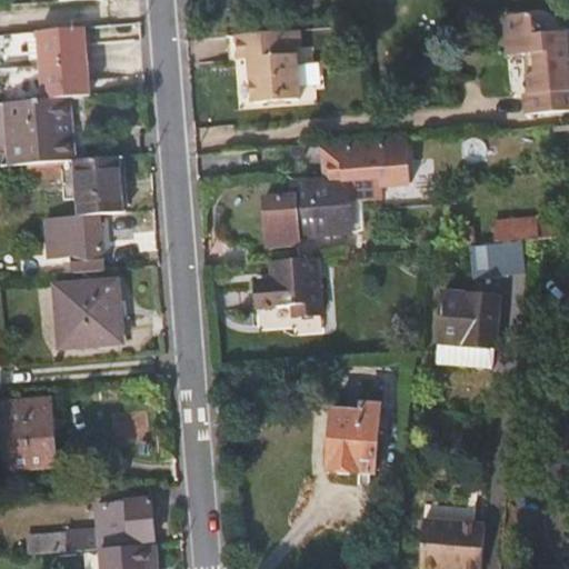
[(535,9),(506,12),(509,43),(510,53),(528,51),(536,50),(538,70),(530,71),(531,88),(527,89),(528,110),(568,105),(568,46),(567,26),(537,29),(535,9)]
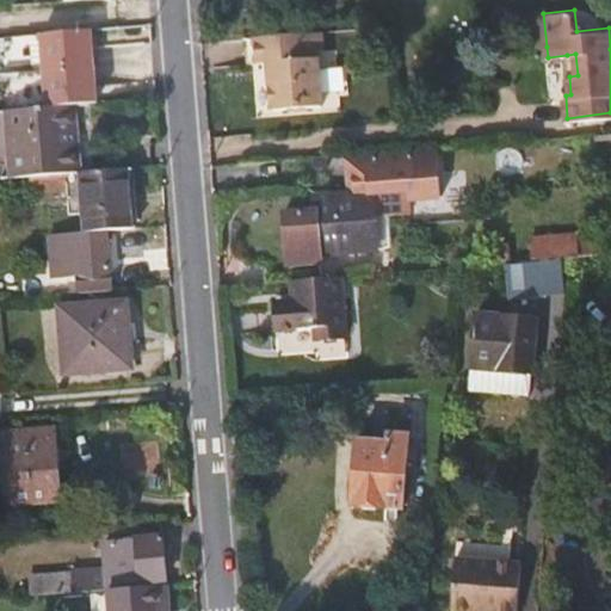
[(72,29),(42,31),(48,106),(91,103),(98,102),(91,28),(72,29)]
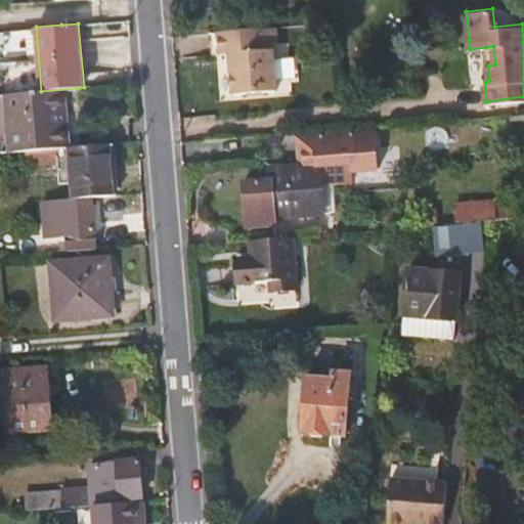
[(278,42),(277,27),(269,28),(271,43),(278,42)]
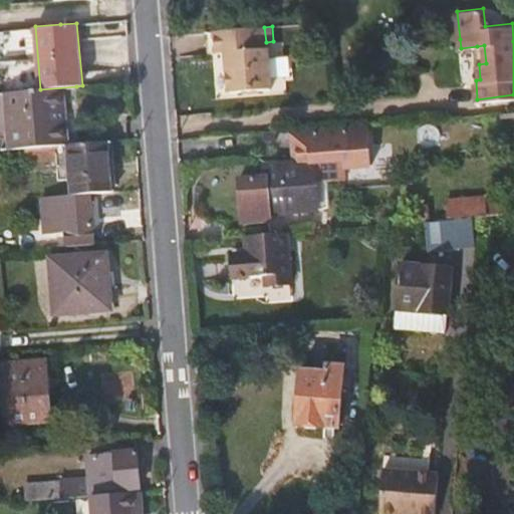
[(271,90),(266,42),(264,27),(214,31),(216,53),(225,52),(229,93),(271,90)]
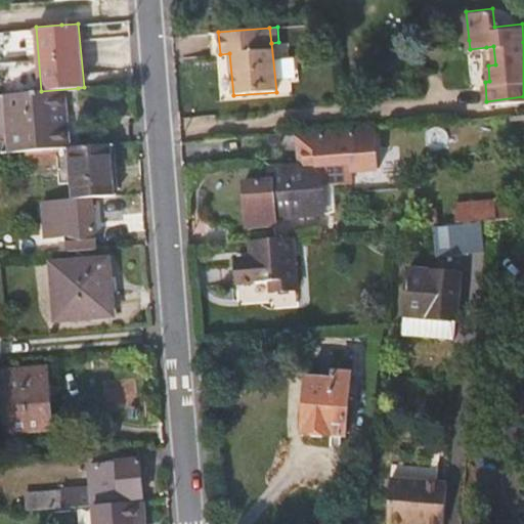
[(211,55),(220,54),(218,32),(209,33),(211,55)]
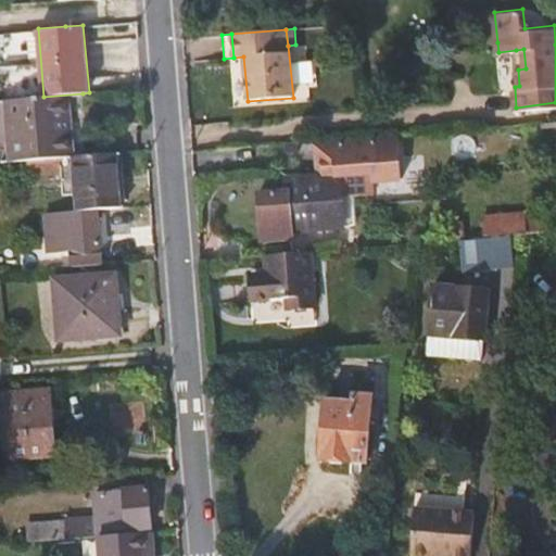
[(516,50),(518,70),(526,68),(523,49),(516,50)]
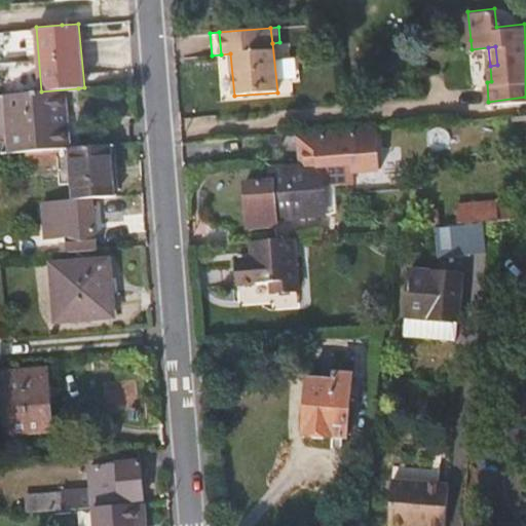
[(83,147),(78,88),(41,91),(24,94),(29,151),(83,147)]
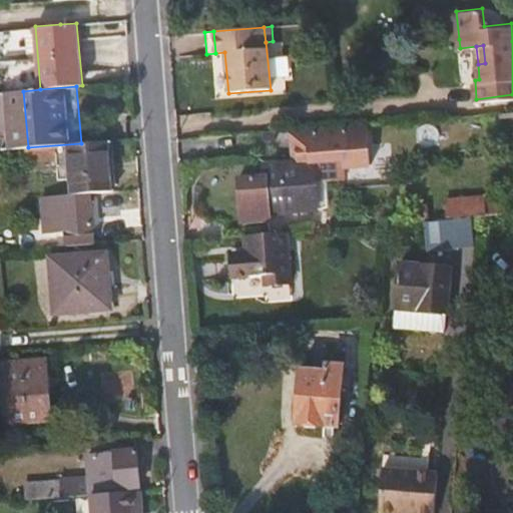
[(371,124),(341,127),(341,128),(292,133),(294,156),(294,162),(318,159),(347,157),(347,165),(374,163),(371,124)]
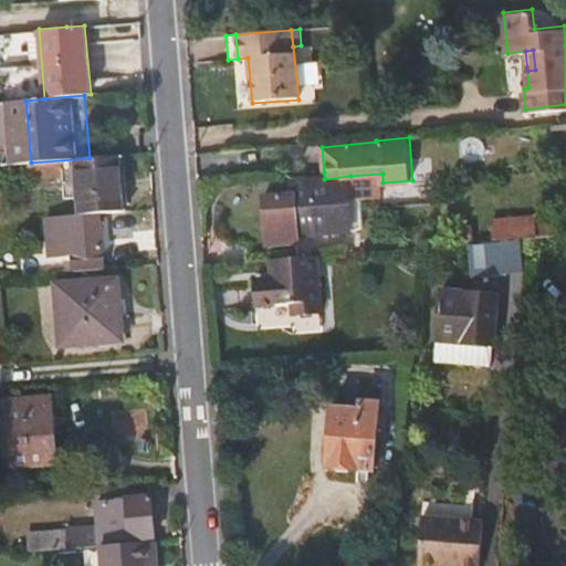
[(81,196),(82,213),(101,212),(128,210),(124,155),(90,158),(31,163),(32,176),(64,173),(67,197),(81,196)]
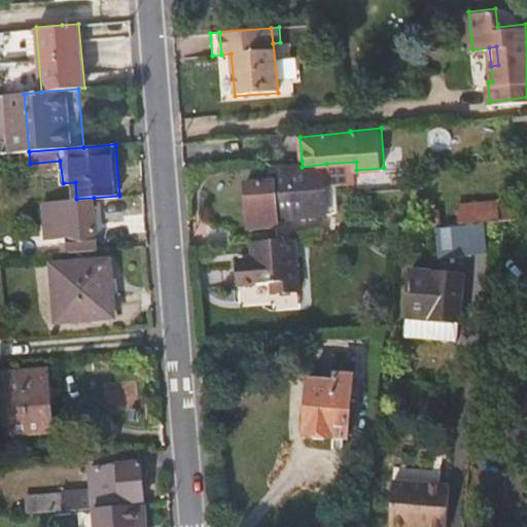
[(326,164),(302,167),(275,169),(276,180),(248,182),(251,227),(280,225),(279,218),(327,216),(327,215),(334,215),(339,215),(338,185),(327,185),(326,164)]
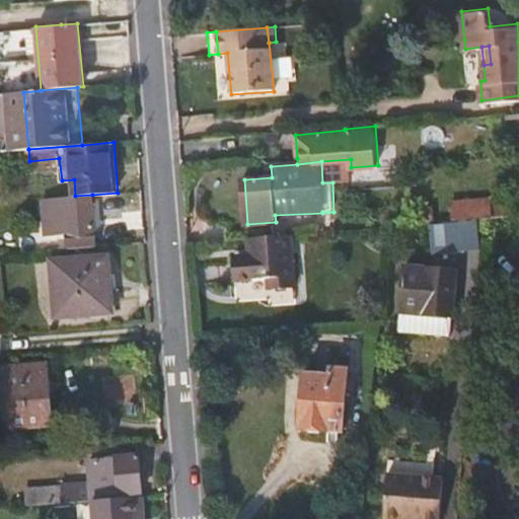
[(97,246),(92,195),(75,196),(35,200),(40,234),(61,231),(63,249),(97,246)]
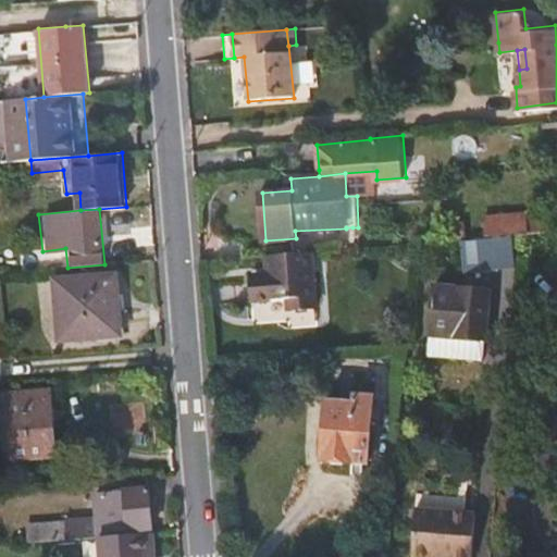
[(480,230),(480,237),(518,234),(530,233),(528,212),(486,215),(486,229),(480,230)]
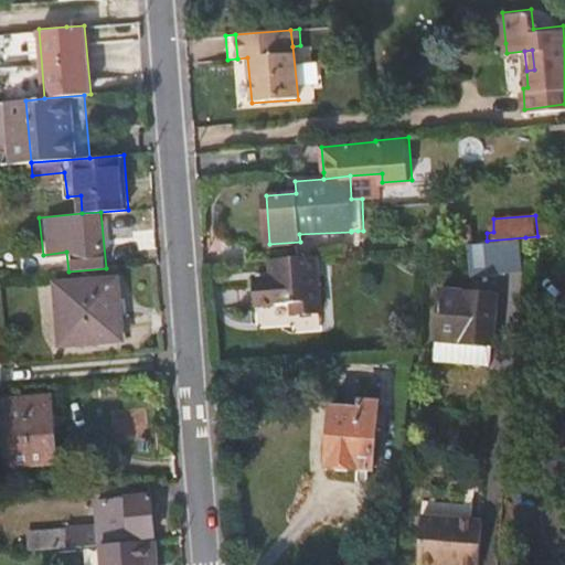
[(458,225),(460,243),(469,242),(472,242),(470,224),(458,225)]
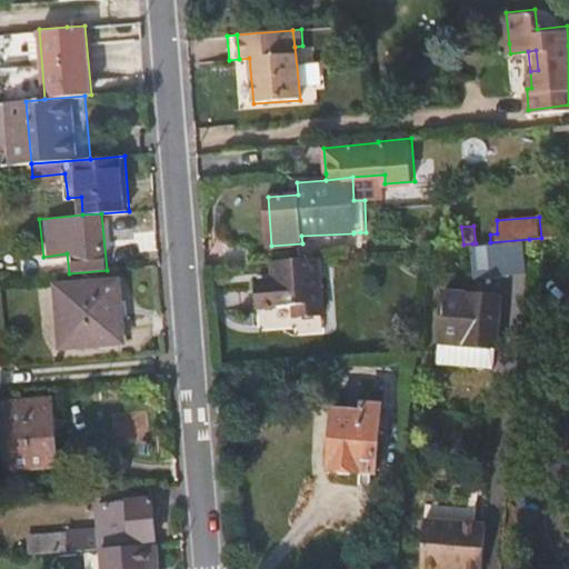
[(473,256),(476,276),(527,270),(529,239),(490,242),(476,243),(472,243),(473,256)]
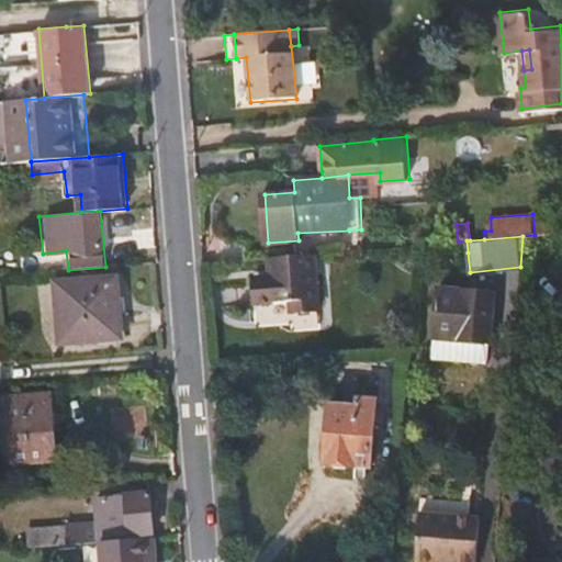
[(452,255),(468,253),(467,240),(458,242),(450,243),(451,254),(452,255)]
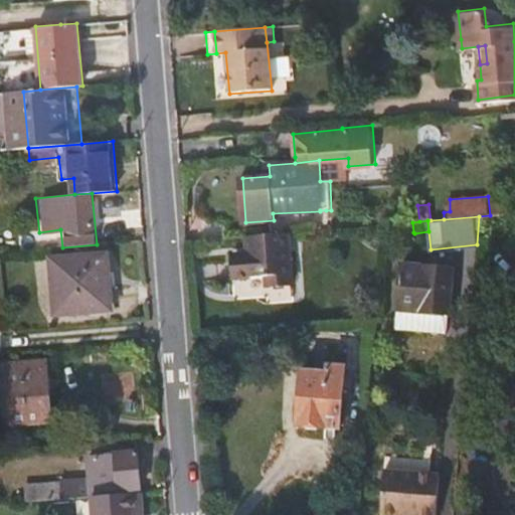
[(293,282),(290,232),(245,235),(247,253),(238,254),(239,277),(269,274),(270,284),(293,282)]
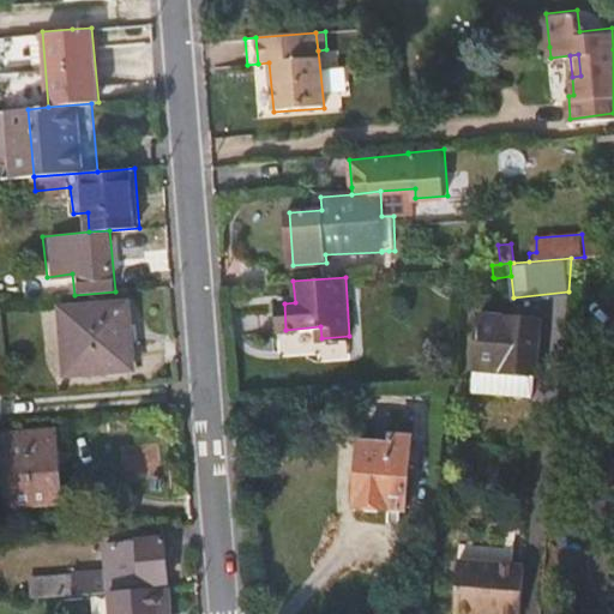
[(126,305),(65,311),(70,372),(131,366),(126,305)]
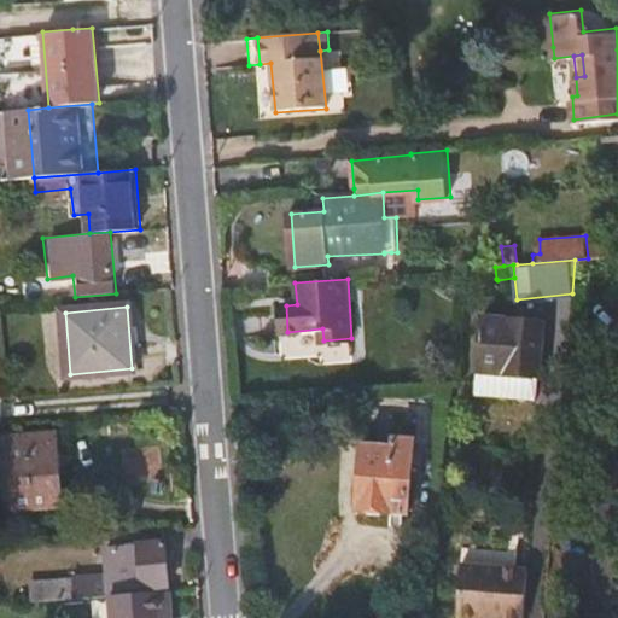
[(542,321),(482,318),(476,396),(526,400),(529,383),(537,384),(542,321)]
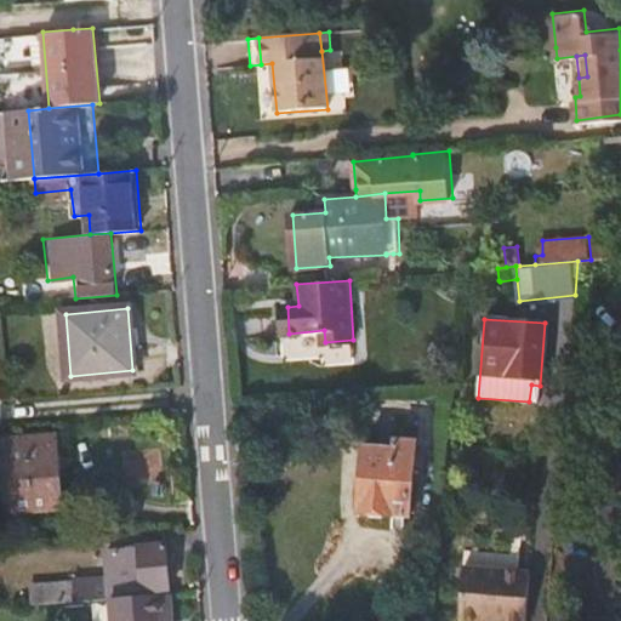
[(6,439),(10,485),(58,482),(55,434),(6,439)]
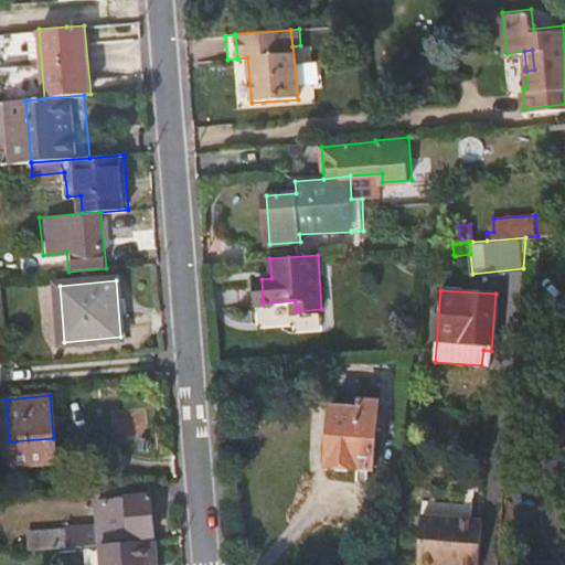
[(379,403),(341,400),(340,408),(331,407),(327,466),(373,469),(379,403)]
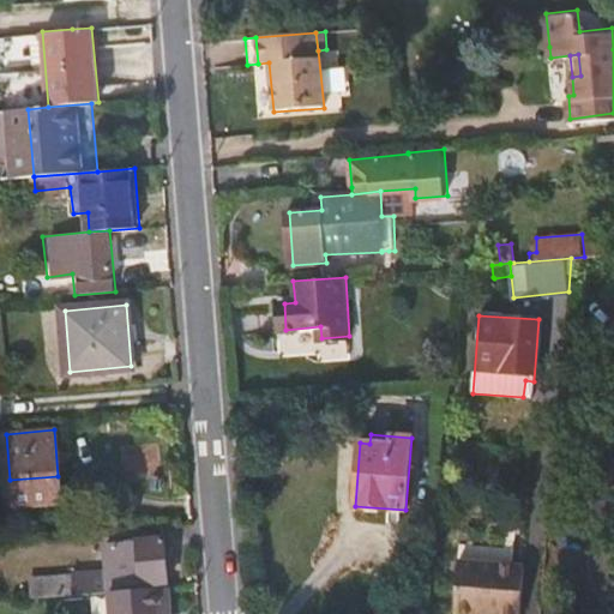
[(59,503),(58,476),(10,480),(12,506),(59,503)]
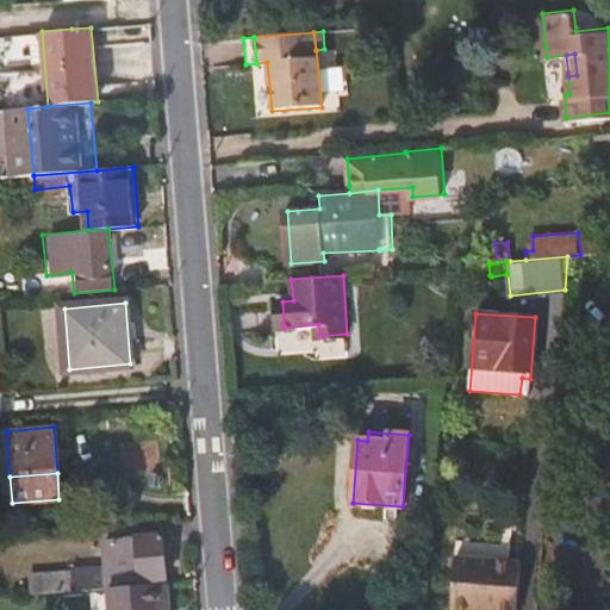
[(75,572),(57,574),(58,592),(110,587),(110,584),(168,578),(165,535),(156,536),(137,537),(107,541),(109,567),(75,570),(75,572)]
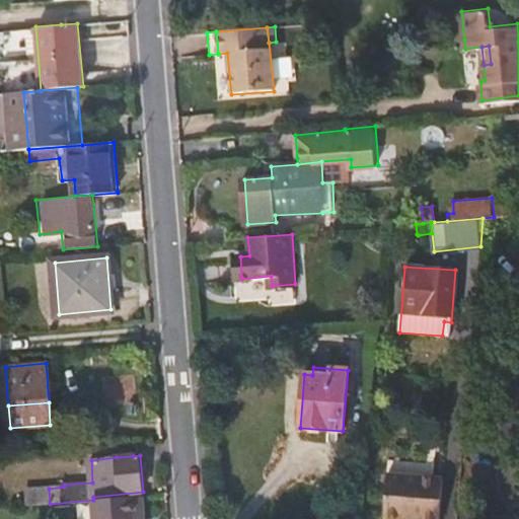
[(421,518),(439,518),(443,478),(433,477),(387,473),(383,518),(404,518),(406,517),(421,518)]
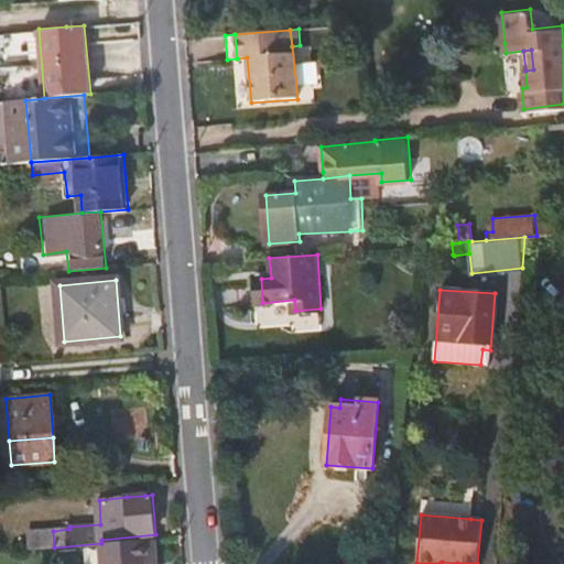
[(32,533),(33,550),(54,548),(53,531),(32,533)]
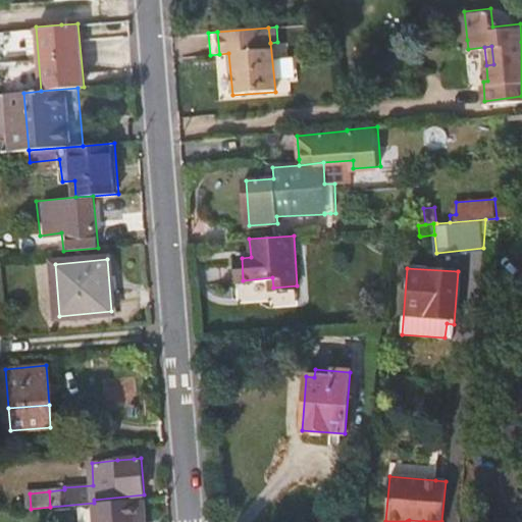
[(147,519),(145,499),(94,503),(96,521),(139,521),(139,520),(147,519)]
